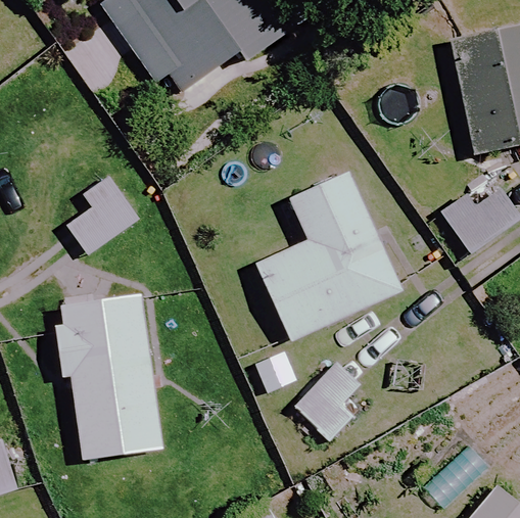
[(77,0),(150,88),(168,74),(189,99),(290,15),(277,0),(77,0)]
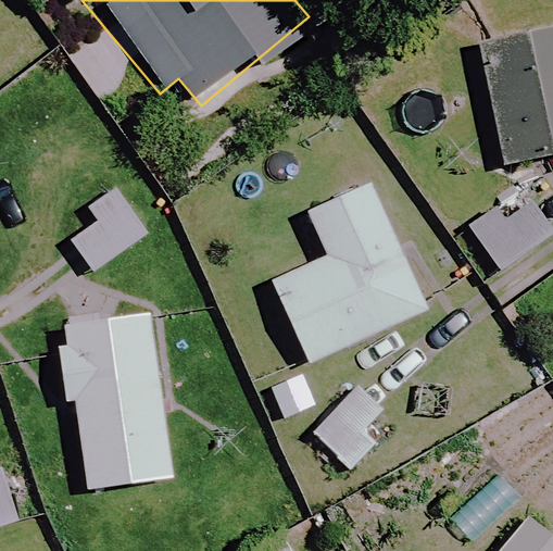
[(552,27),(476,46),(504,164),(552,153),(552,27)]
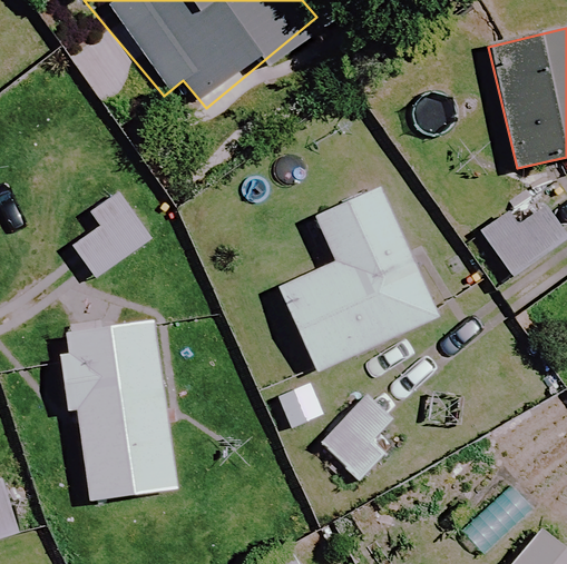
[(437,315),(378,186),(314,215),(336,261),(279,287),(316,369),(437,315)]
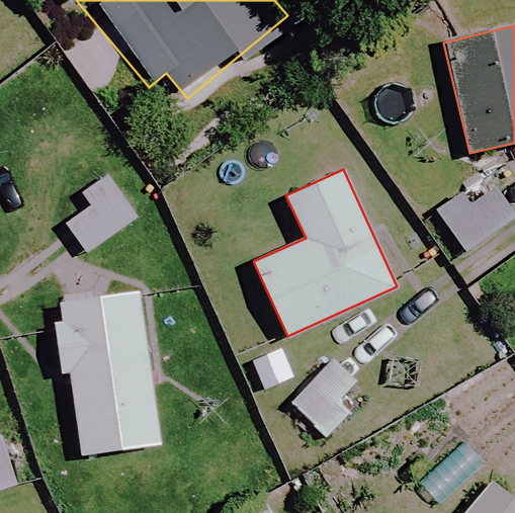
[(86,250),(146,205),(119,171),(61,216),(86,250)]
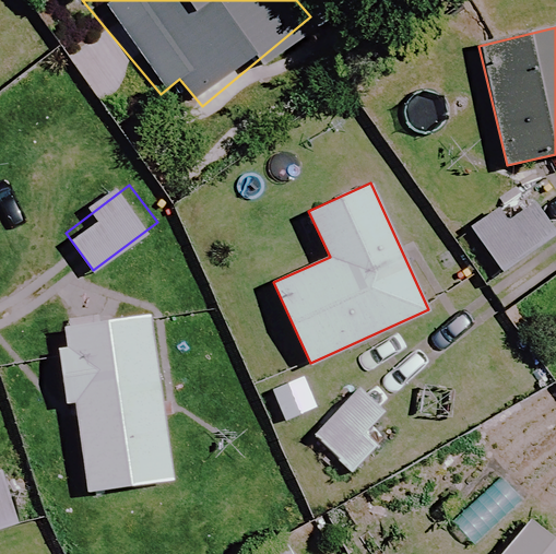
[(555,230),(525,188),(471,226),(503,271),(555,234),(555,230)]
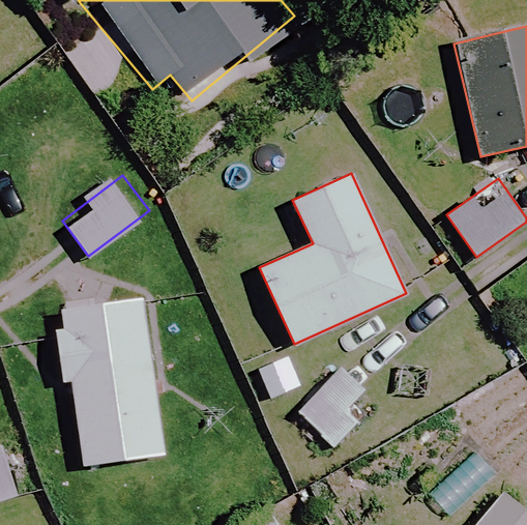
[(164,395),(148,296),(60,311),(85,465),(164,453),(155,396),(164,395)]
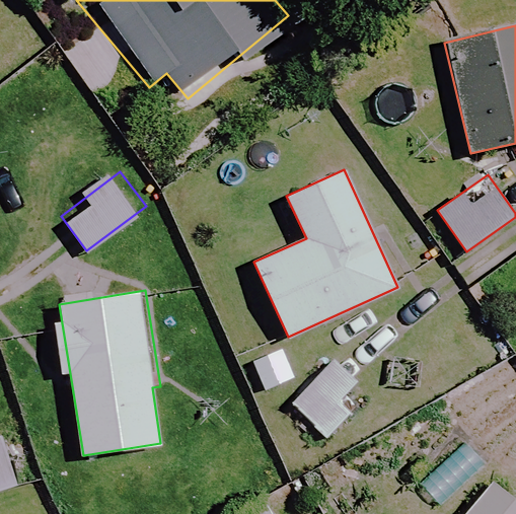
[(364,393),(335,361),(290,401),(320,434),(364,393)]
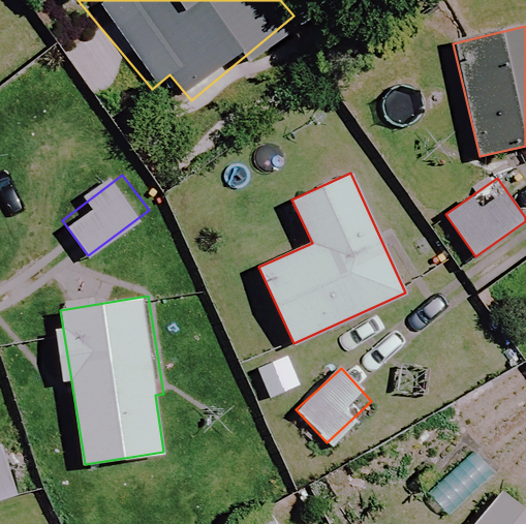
[(0,450),(0,503),(13,500),(0,450)]
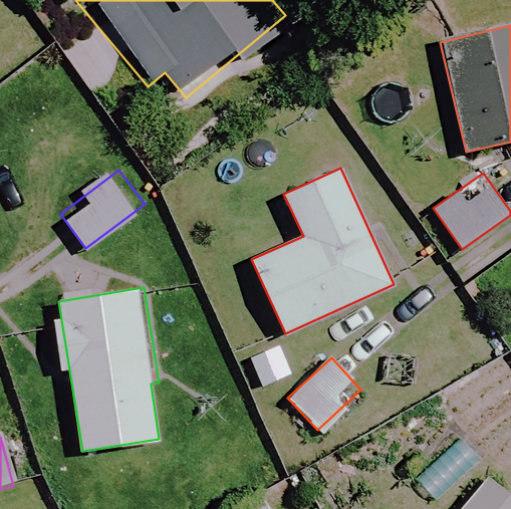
[(272,508),(266,497),(243,508),(272,508)]
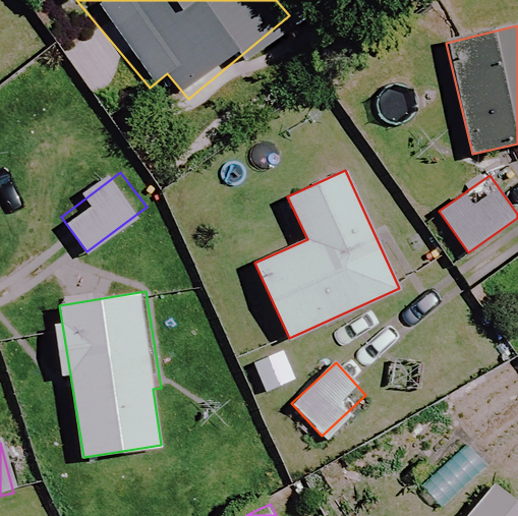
All buildings are outlined.
